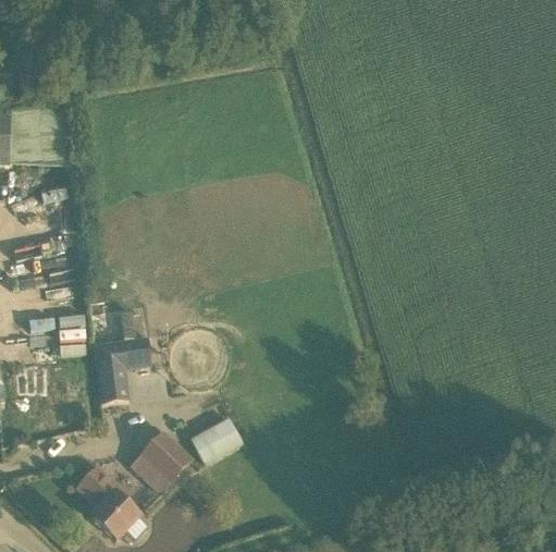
[(33,231),(58,230),(57,200),(31,203),(33,231)]
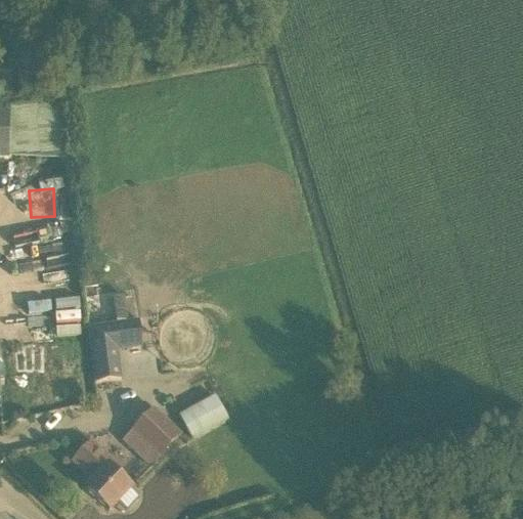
[(103,323),(107,349),(118,348),(144,345),(140,318),(103,323)]
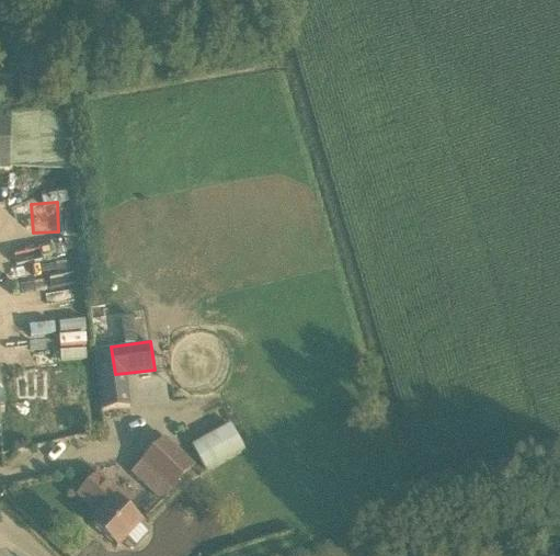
[(207,468),(215,463),(218,469),(227,464),(224,458),(246,446),(230,420),(192,441),(207,468)]
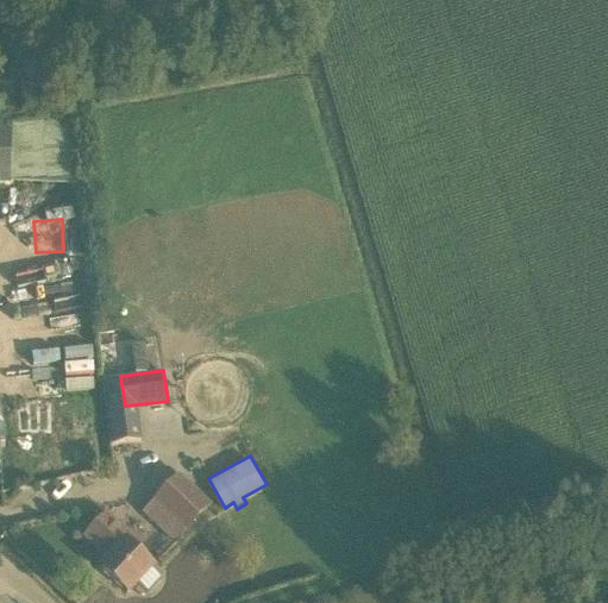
[(154,498),(175,520),(185,529),(211,502),(180,472),(154,498)]
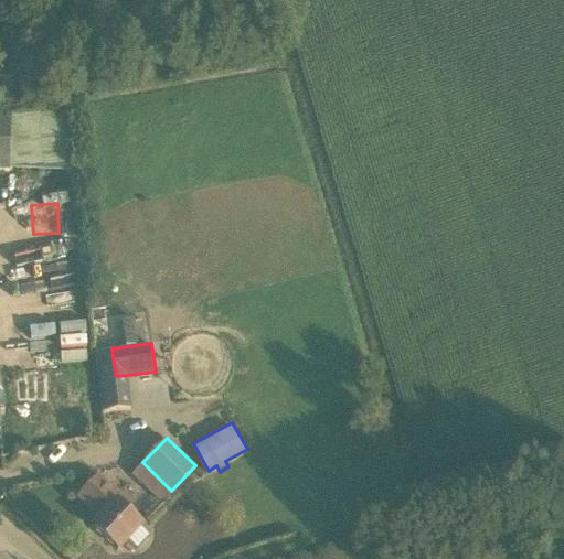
[(80,493),(103,514),(94,524),(118,546),(142,520),(123,503),(126,498),(98,472),(80,493)]
